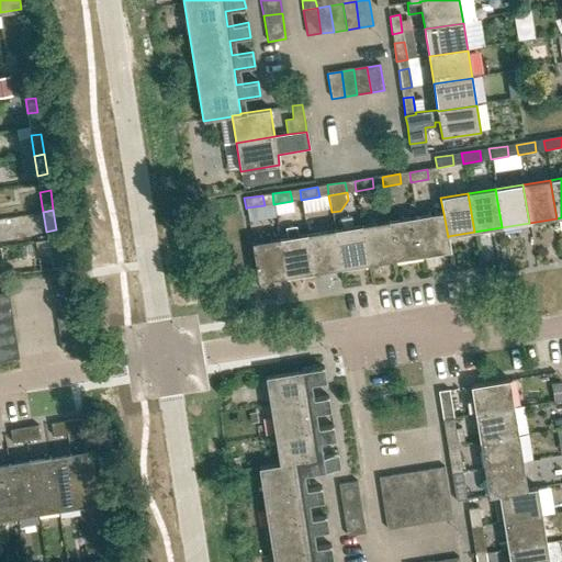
[(450,251),(448,236),(448,237),(444,213),(416,217),(423,256),(450,251)]
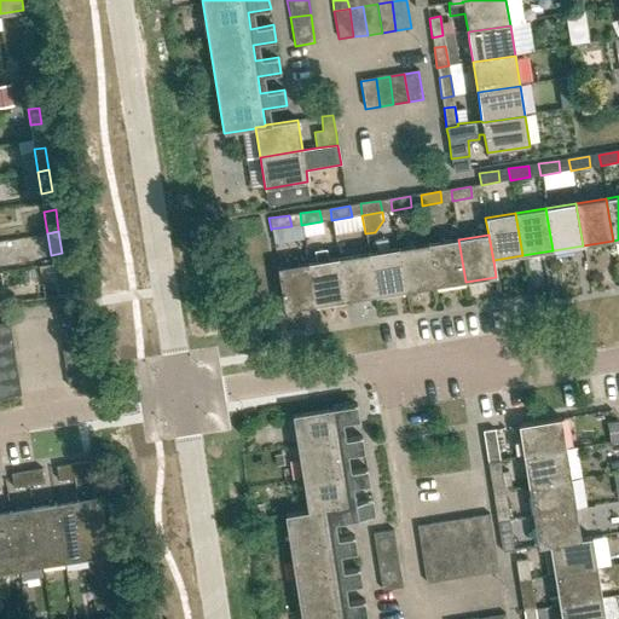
[(435,287),(466,282),(458,239),(428,244),(435,287)]
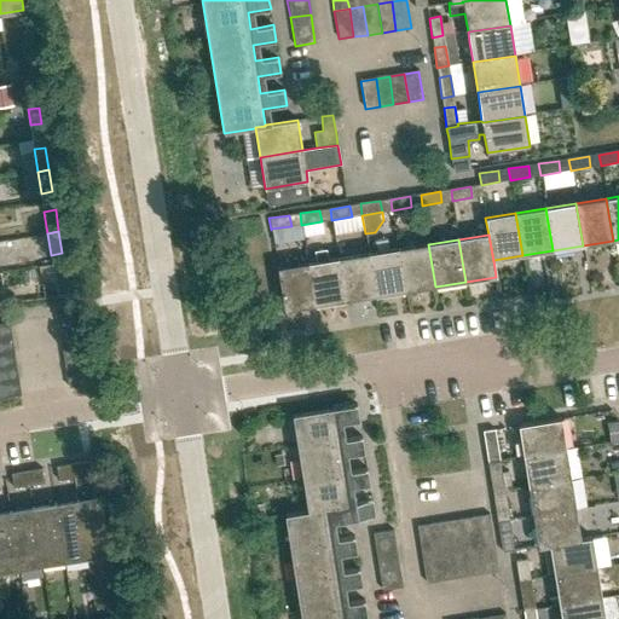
[(405,291),(435,287),(428,244),(398,249),(405,291)]
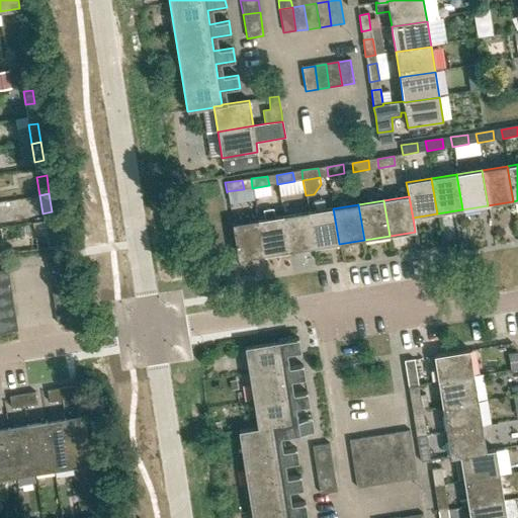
[(309,212),(314,248),(339,244),(333,208),(309,212)]
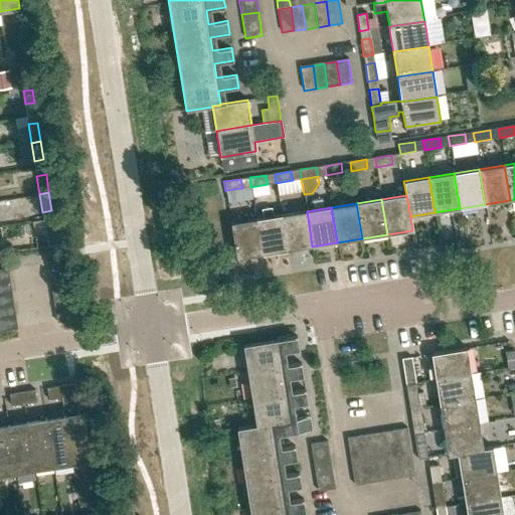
[(281,215),(287,250),(312,246),(307,211),(281,215)]
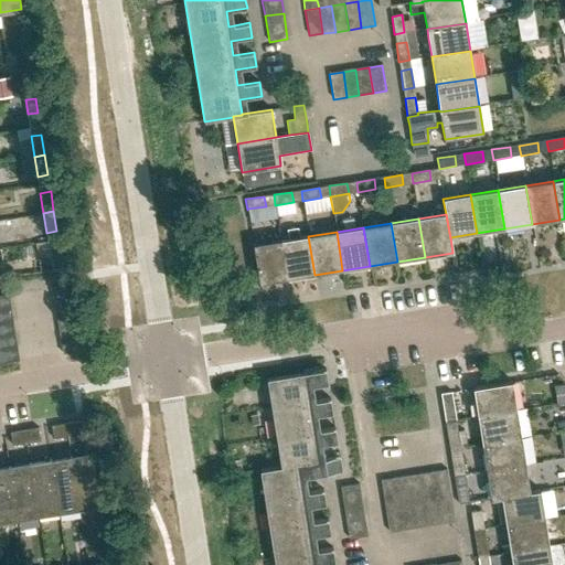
[(281,241),(287,279),(315,275),(308,236),(281,241)]
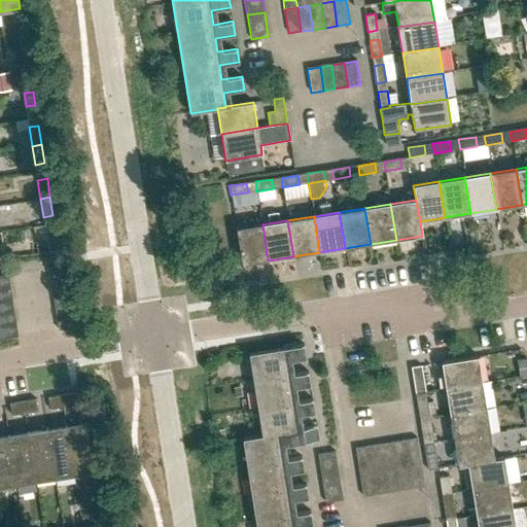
[(236,229),(242,265),(268,260),(262,224),(236,229)]
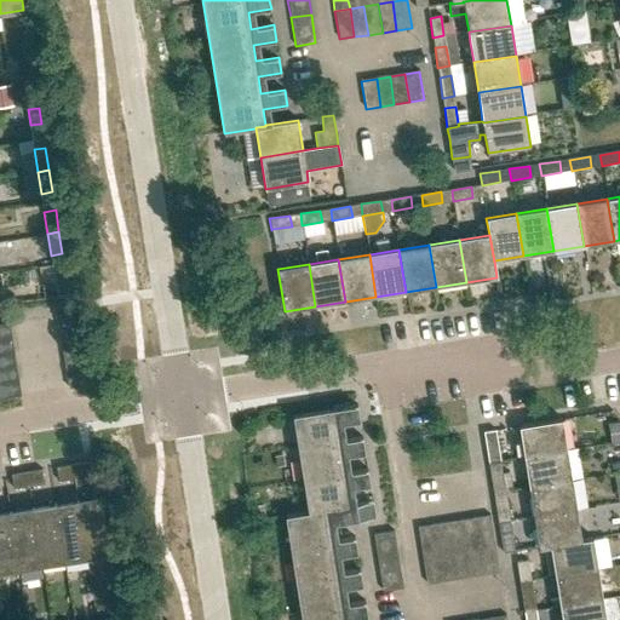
[(57,296),(69,294),(65,271),(53,274),(57,296)]
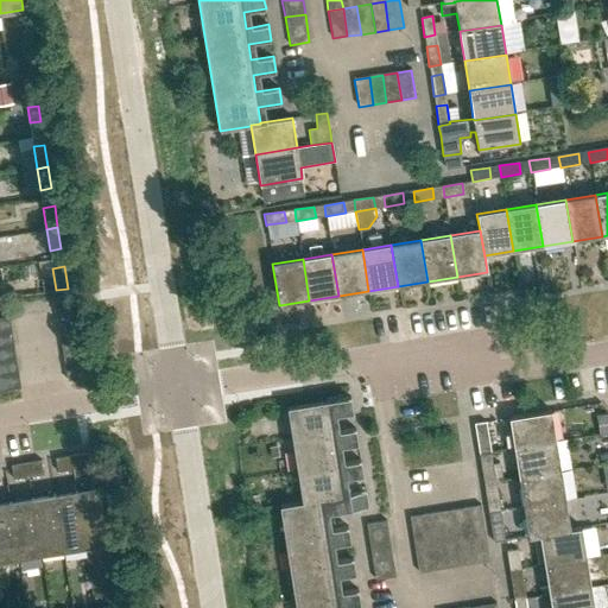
[(0,333),(12,331),(10,316),(0,317),(0,333)]
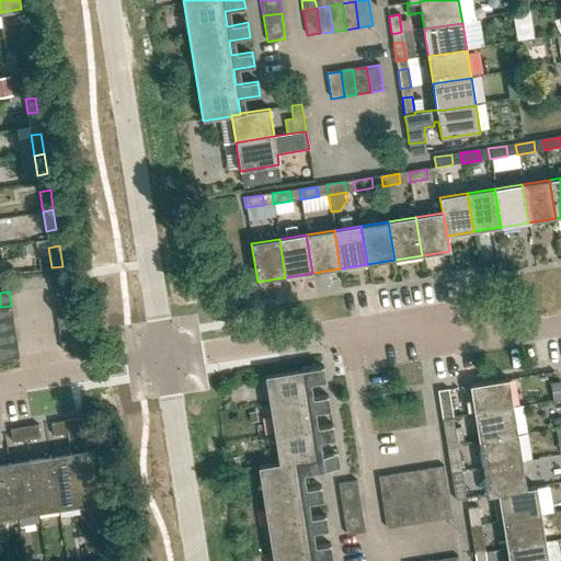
[(0,320),(13,319),(11,306),(0,307),(0,320)]
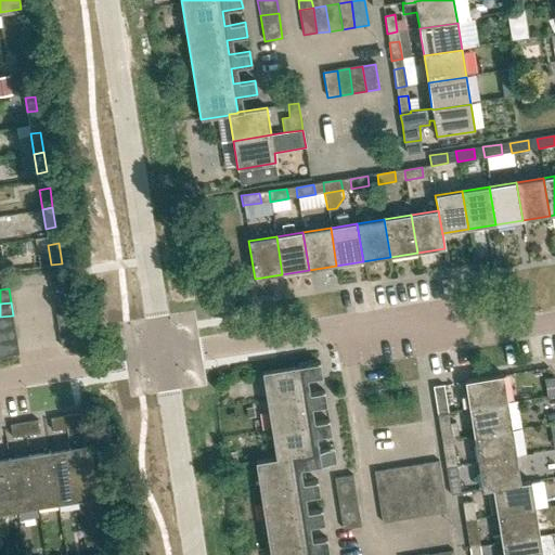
[(0,330),(15,328),(13,315),(0,317),(0,330)]
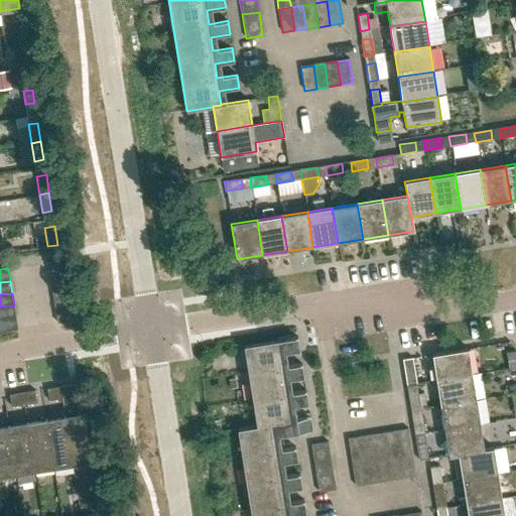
[(0,318),(16,316),(14,305),(0,306),(0,318)]
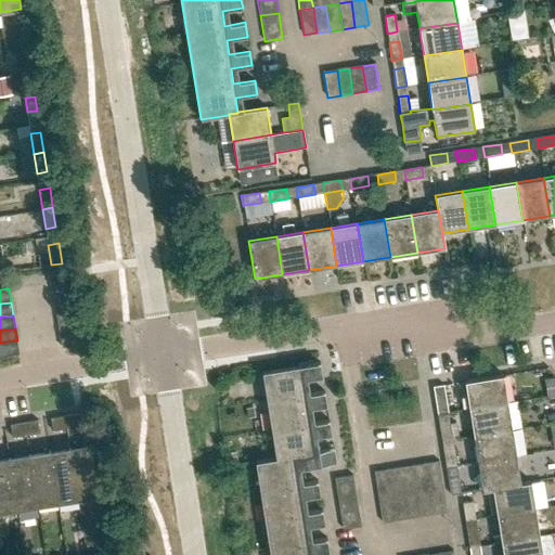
[(0,343),(0,357),(20,353),(17,340),(0,343)]
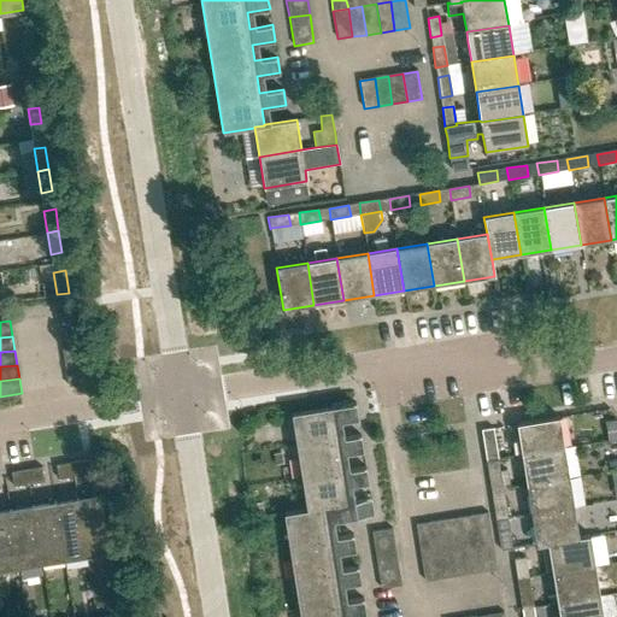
[(340,453),(363,450),(360,434),(338,438),(335,422),(358,418),(356,403),(292,412),(292,413),(307,507),(285,511),(300,616),(346,616),(366,613),(364,598),(340,601),(338,585),(360,581),(358,566),(335,570),(333,553),(356,550),(353,534),(330,538),(328,522),(351,518),(368,516),(368,515),(375,513),(371,498),(347,501),(345,486),(369,481),(365,465),(342,470),(340,453)]
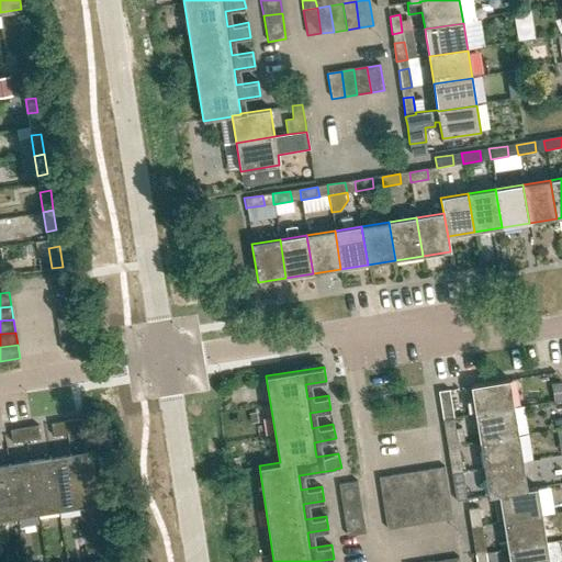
[(474,414),(514,407),(509,380),(470,385),(474,414)]
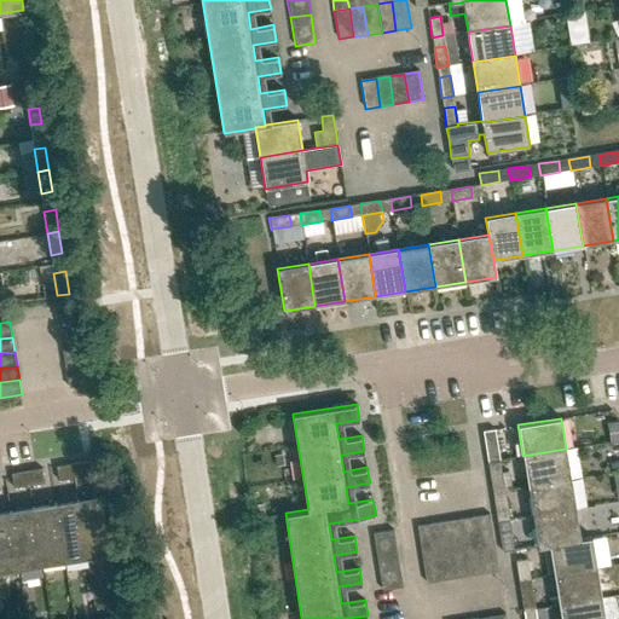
[(495,429),(482,431),(485,443),(487,462),(499,460),(497,440),(495,429)]
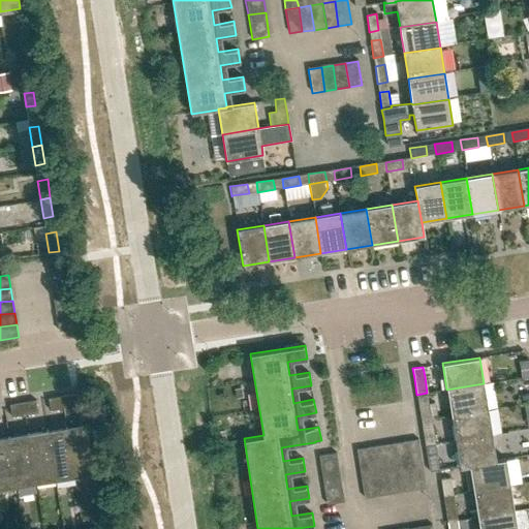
[(450,414),(488,409),(484,383),(446,390),(450,414)]
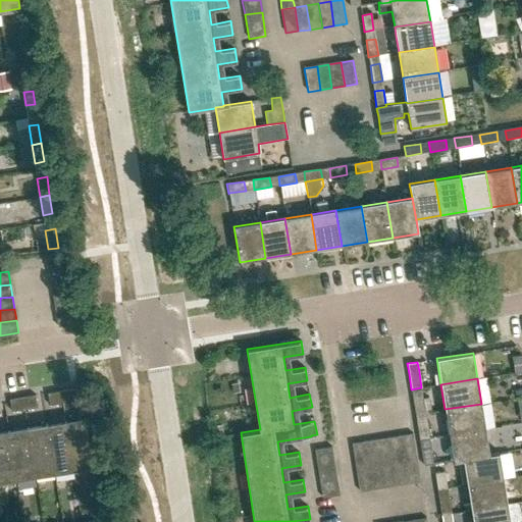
[(61,390),(63,403),(75,401),(73,388),(61,390)]
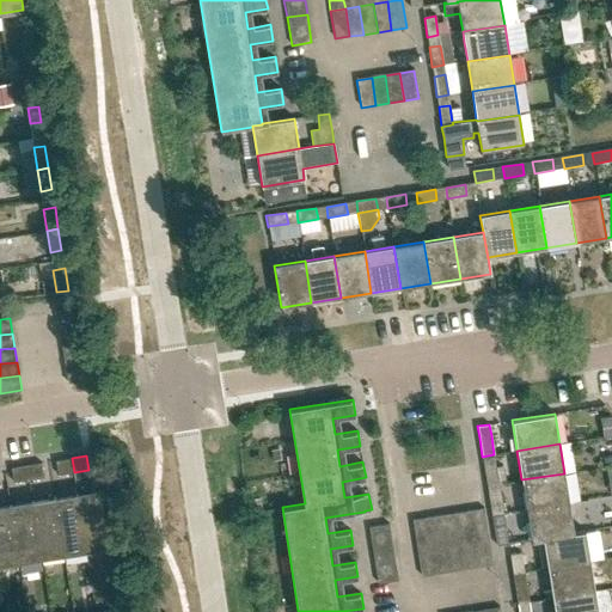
[(59,475),(74,472),(72,458),(56,460),(59,475)]
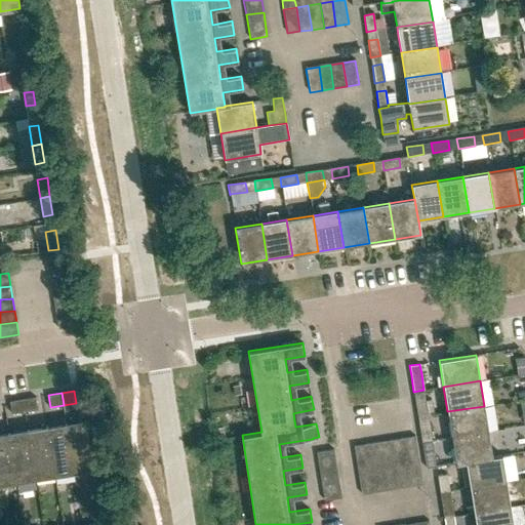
[(23,399),(25,411),(38,409),(36,397),(23,399)]
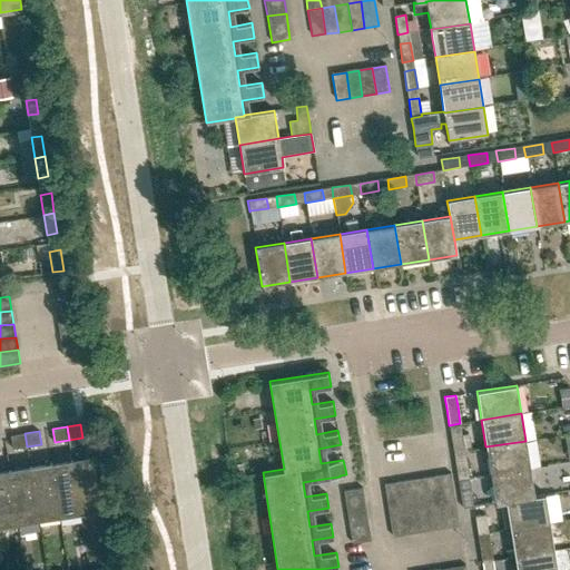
[(12,449),(27,446),(25,433),(10,435),(12,449)]
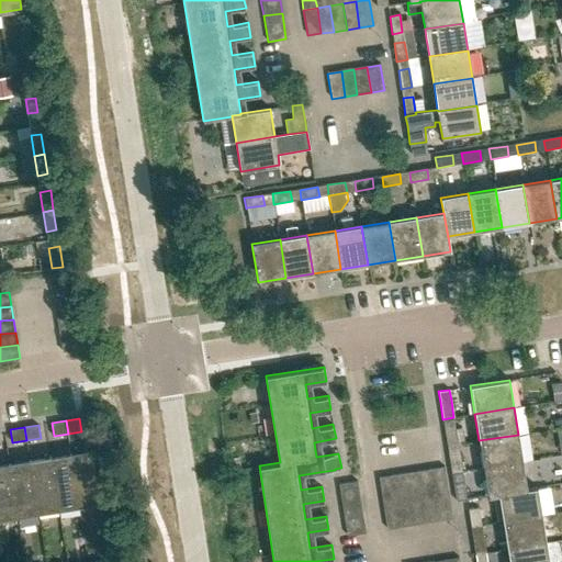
[(447,446),(458,445),(454,427),(444,428),(447,446)]
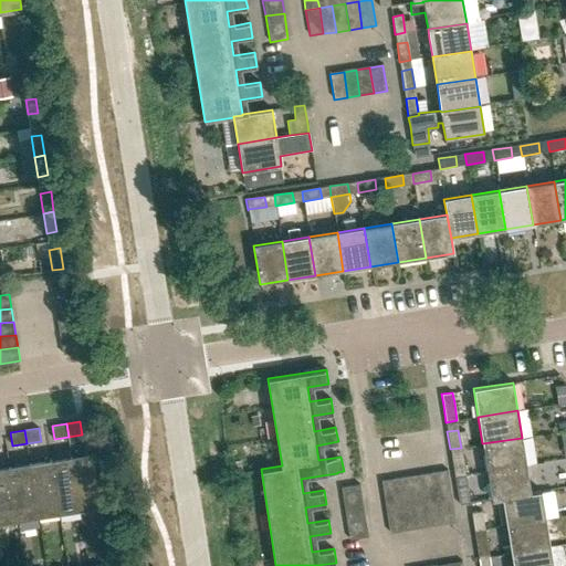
[(486,471),(526,465),(522,438),(482,443),(486,471)]
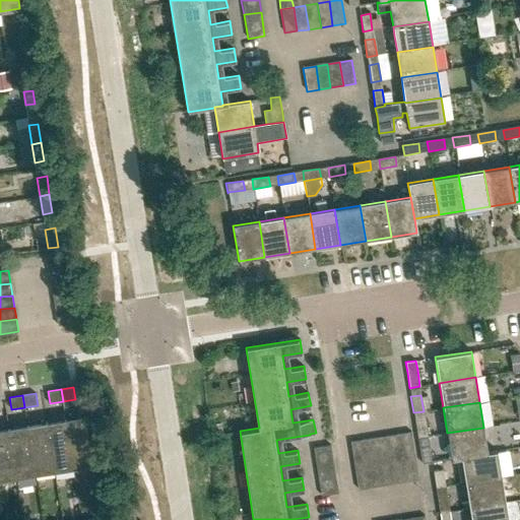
[(66,419),(73,468),(92,465),(85,416),(66,419)]
